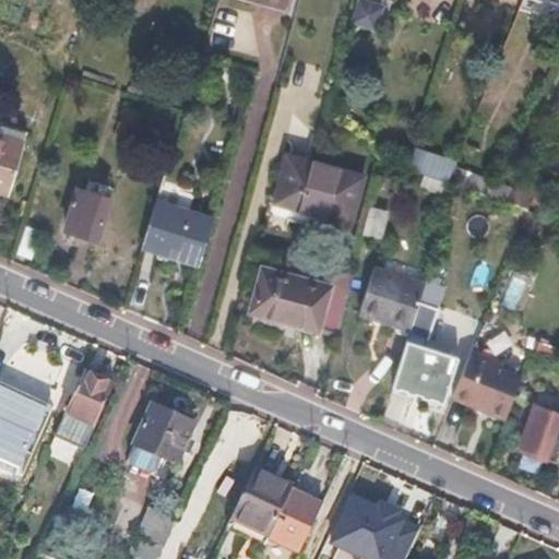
[(287,0),(256,0),(259,1),(285,10),(287,0)]
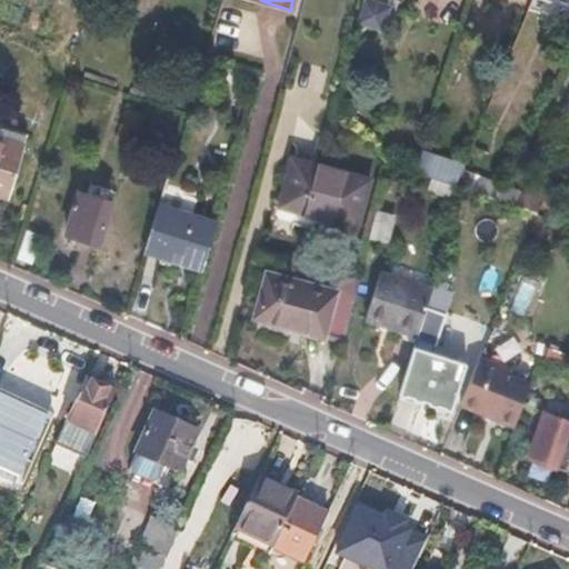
[(0,195),(8,198),(27,135),(0,125),(0,195)]
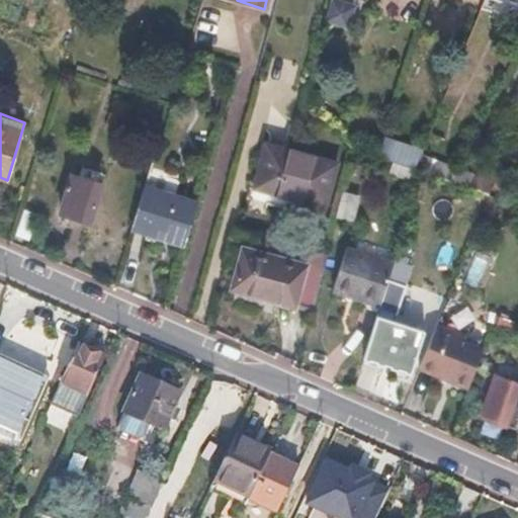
[(412,161),(419,146),(395,136),(389,150),(412,161)]
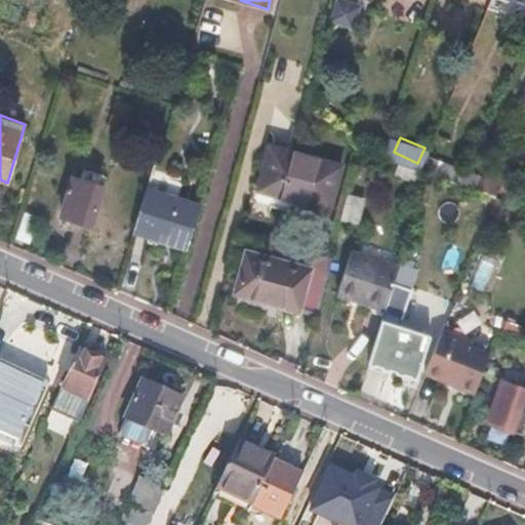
[(303,155),(268,146),(253,199),(297,211),(300,202),(325,208),(337,165),(303,155)]
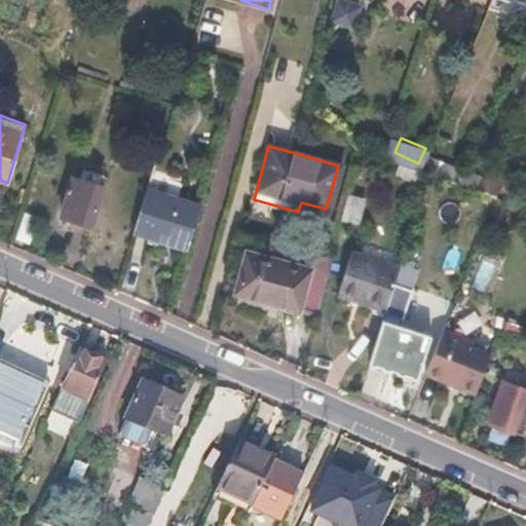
[(442,161),(436,185),(475,194),(480,171),(442,161)]
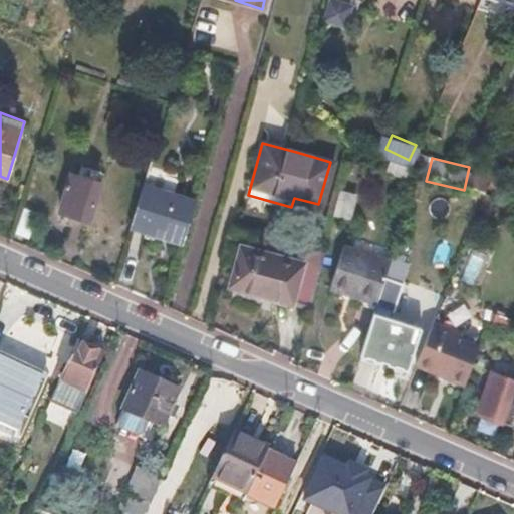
[(408,168),(393,163),(390,173),(405,178),(408,168)]
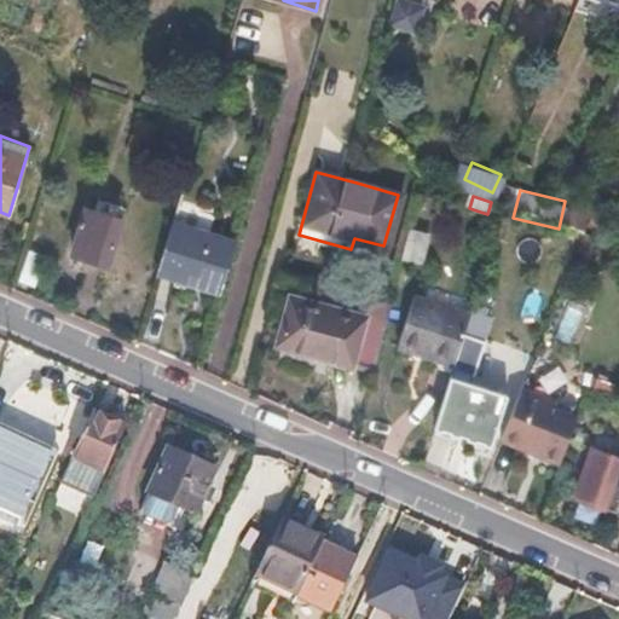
[(122,219),(86,207),(71,254),(90,260),(108,265),(122,219)]
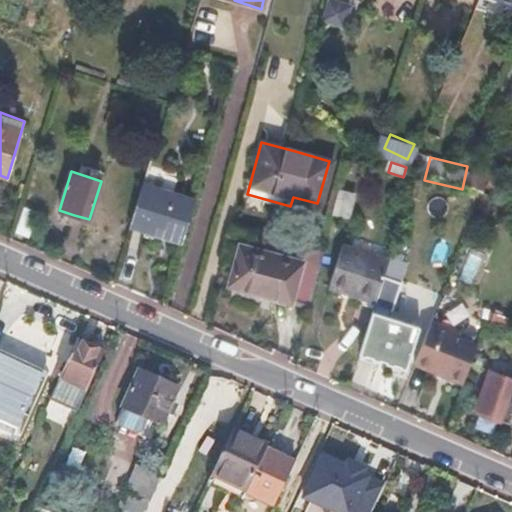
[(193,200),(142,184),(129,225),(155,233),(180,241),(193,200)]
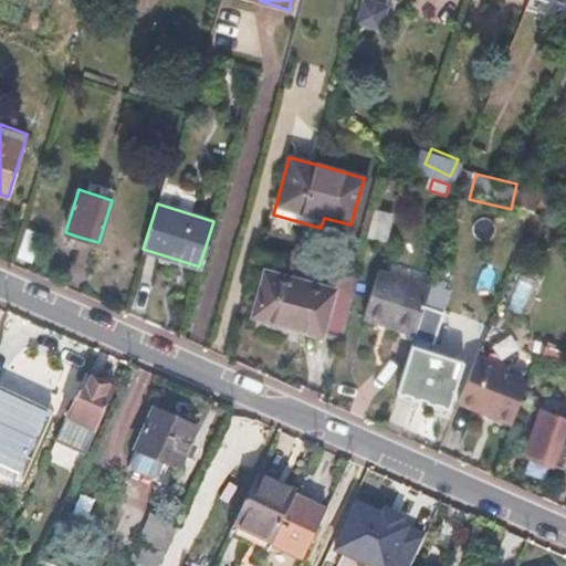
[(392,219),(371,213),(365,241),(386,247),(392,219)]
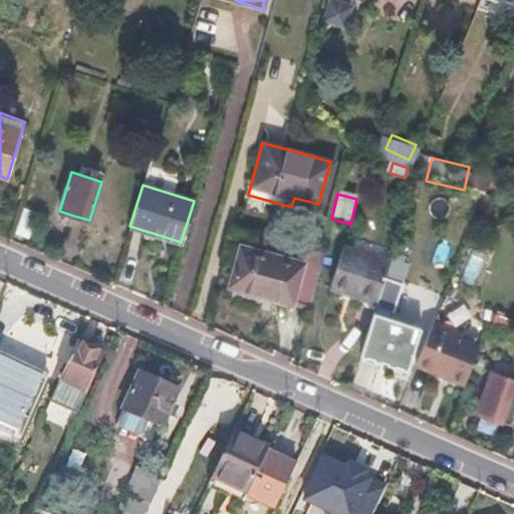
[(300,263),(238,245),(227,283),(269,295),(311,307),(322,260),(302,255),(300,263)]
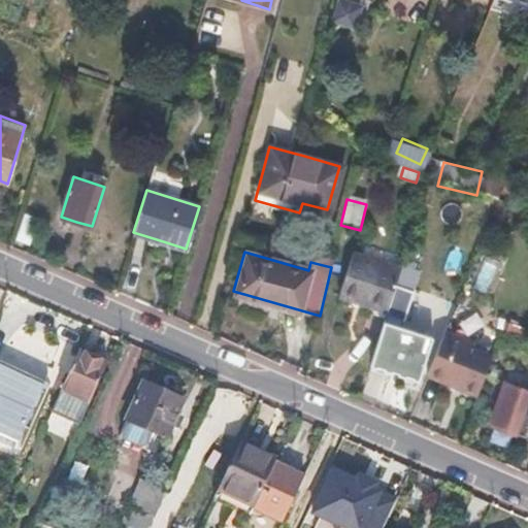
[(401,269),(355,255),(341,298),(365,305),(388,312),(397,284),(401,269)]
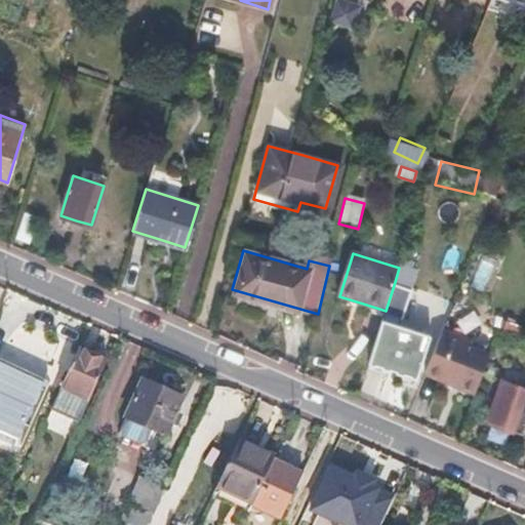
[(413,287),(395,282),(386,311),(404,316),(413,287)]
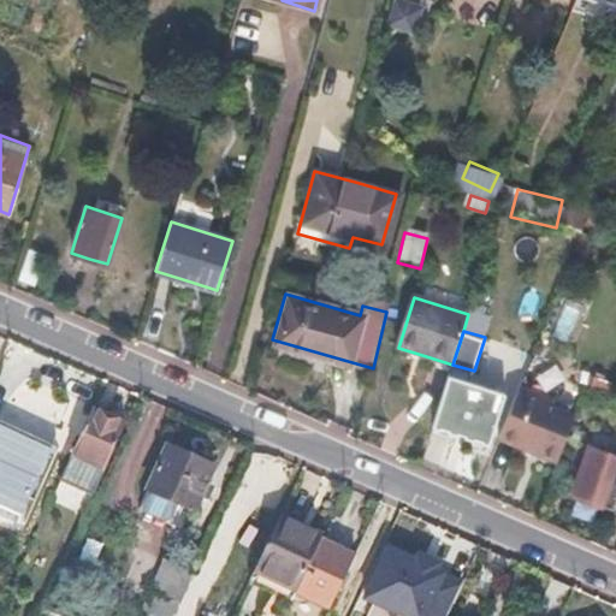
[(501,392),(449,375),(433,426),(460,433),(486,442),(501,392)]
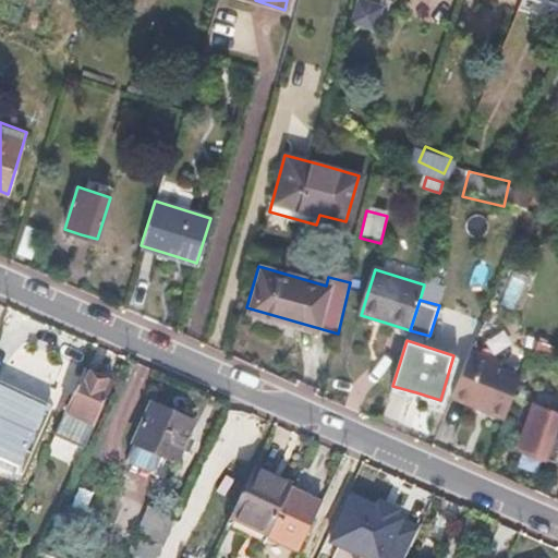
[(496,358),(470,347),(450,398),(477,409),(505,419),(522,374),(501,365),(496,358)]
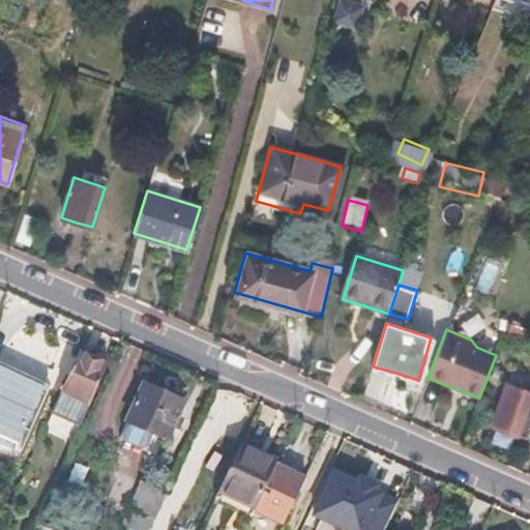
[(92,360),(78,354),(51,414),(79,425),(86,409),(106,366),(92,360)]
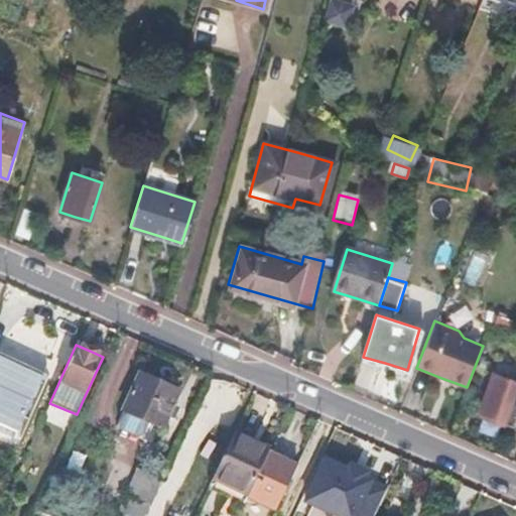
[(0,408),(20,364),(16,362),(17,360),(0,351),(0,408)]
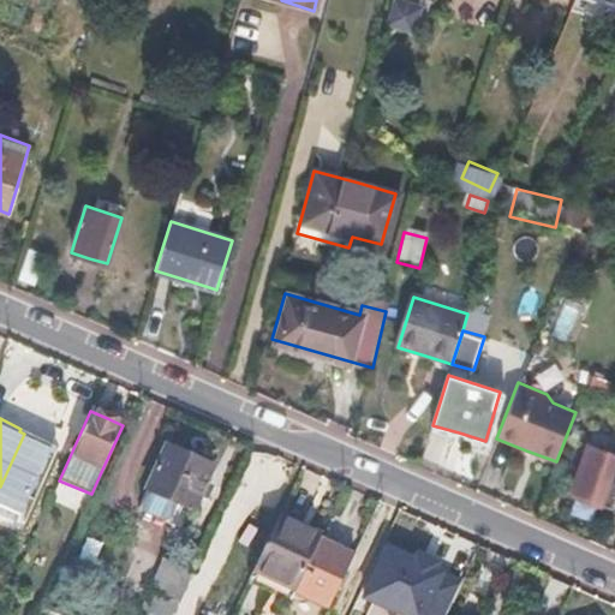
[(39,440),(24,434),(0,487),(0,519),(17,527),(54,447),(39,440)]
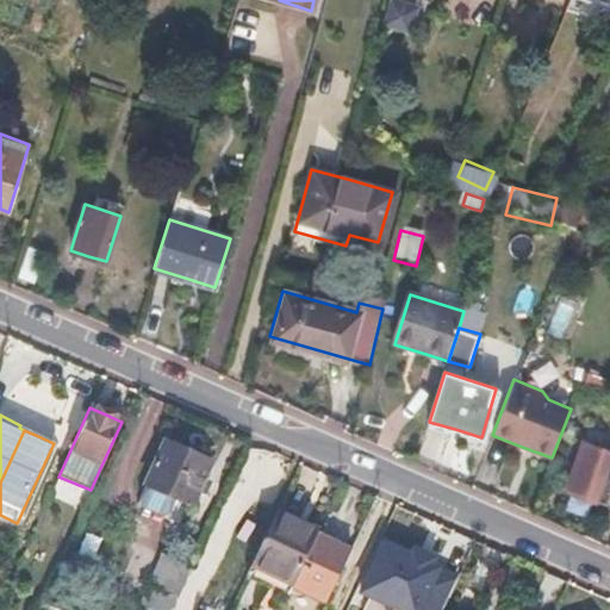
[(609,449),(585,440),(567,487),(583,493),(607,502),(609,491),(609,449)]
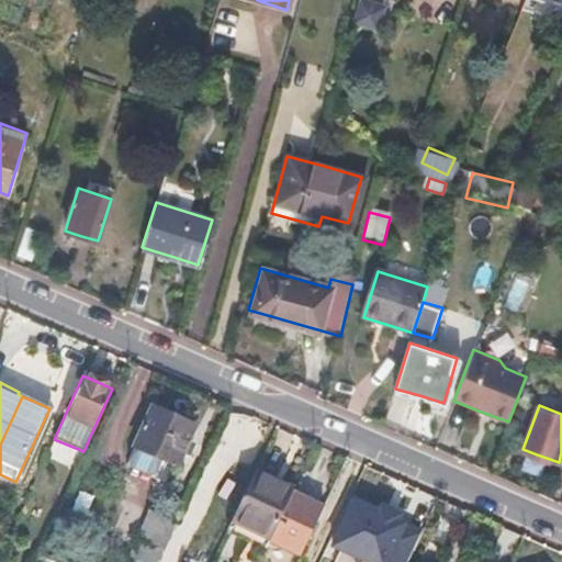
[(173,417),(152,408),(132,454),(175,473),(195,427),(173,417)]
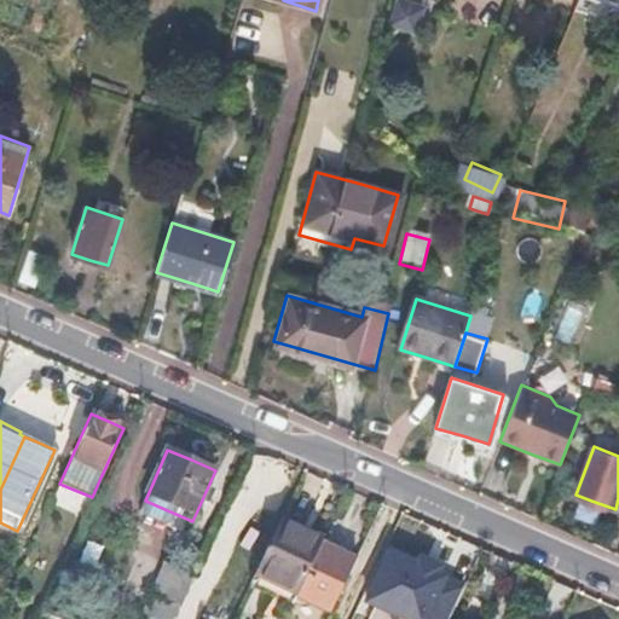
[(302,527),(281,518),(252,580),(295,601),(299,590),(323,539),(324,537),(302,527)]
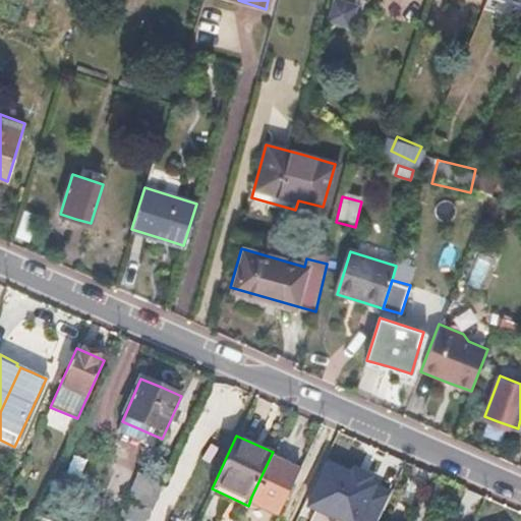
[(287,461),(272,454),(251,497),(282,511),(302,468),(287,461)]
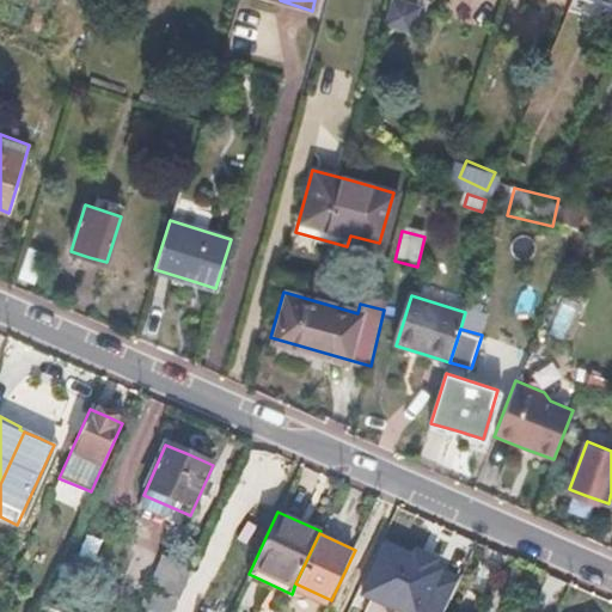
[(387,533),(361,592),(408,611),(444,611),(464,565),(387,533)]
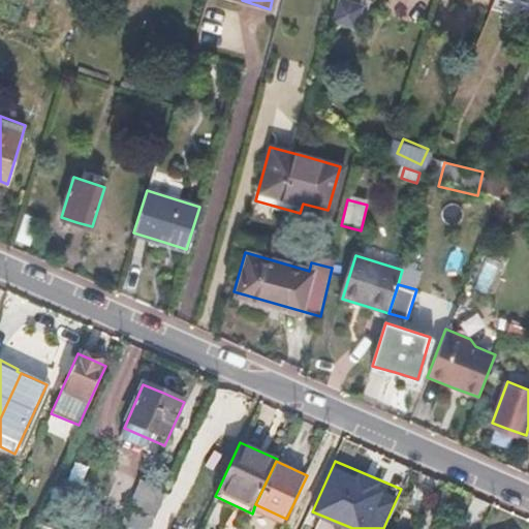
[(158,492),(133,483),(124,507),(150,517),(158,492)]
